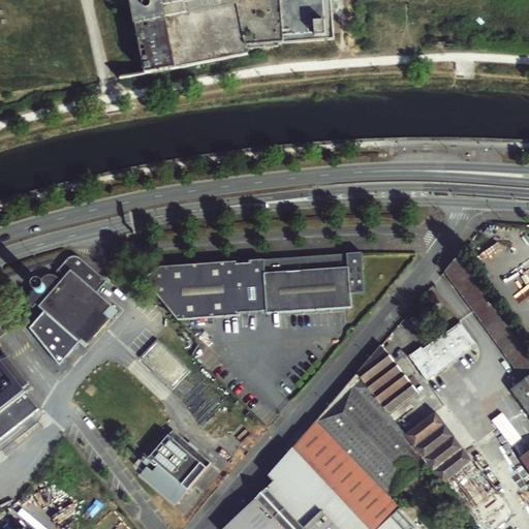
[(478,232),(471,241),(480,249),(488,241),(478,232)]
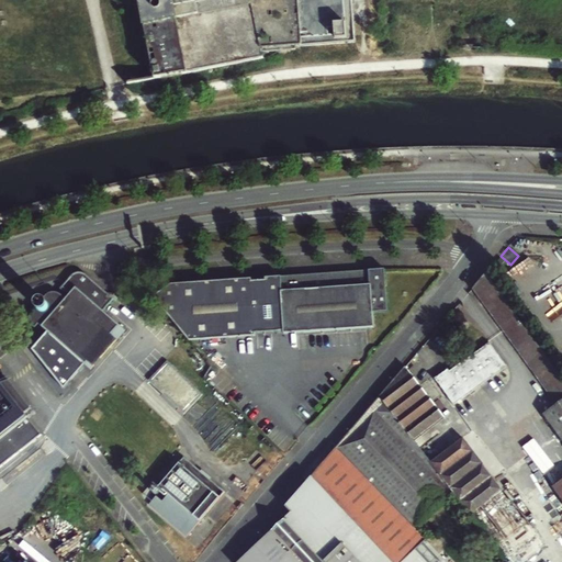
[(494,265),(497,268),(502,262),(503,262),(504,260),(501,258),(494,265)]
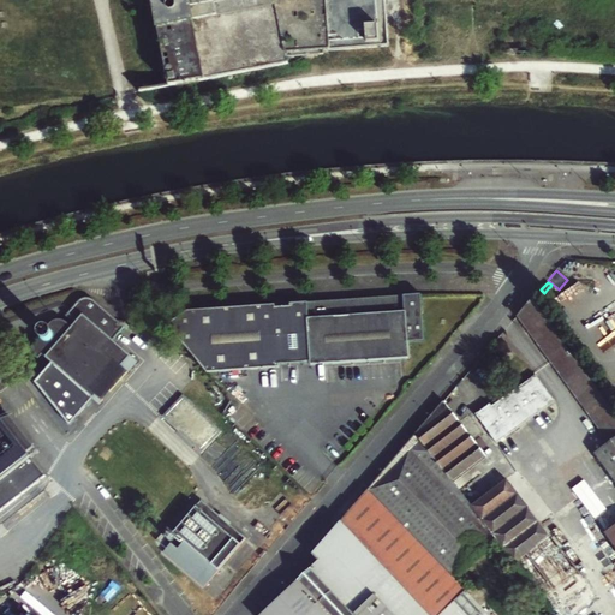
[(168,326),(208,372),(281,368),(280,365),(311,363),(311,366),(410,359),(410,344),(425,342),(423,296),(291,304),(292,308),(276,308),(276,305),(198,310),(168,326)]
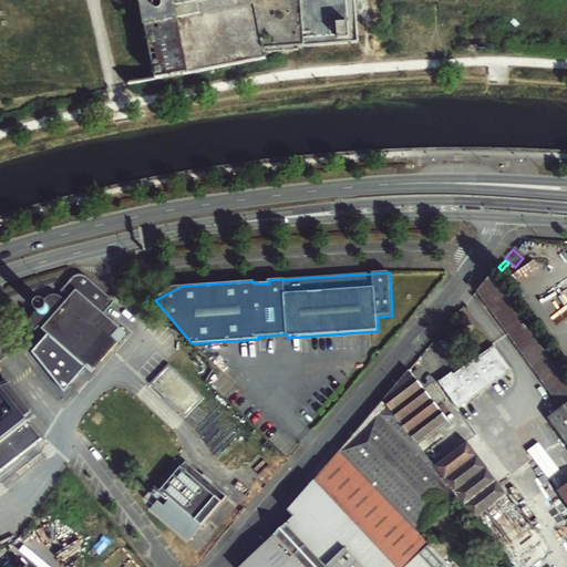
[(74,277),(72,278),(71,279),(60,291),(69,299),(65,301),(58,295),(54,294),(51,294),(48,295),(44,296),(31,312),(30,316),(29,319),(30,323),(32,326),(39,332),(42,328),(50,334),(88,369),(92,372),(94,370),(89,364),(113,337),(119,342),(126,333),(104,313),(114,301),(88,277),(83,276),(81,276),(79,276),(74,277)]
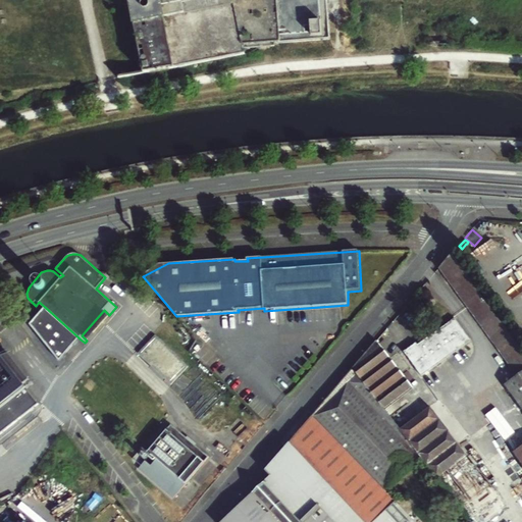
[(521,350),(452,254),(438,269),(518,376),(507,384),(521,405),(521,350)]
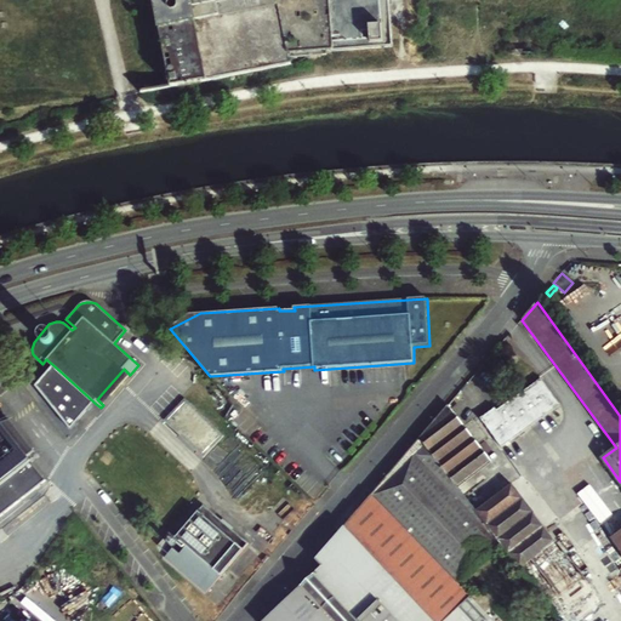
[(96,404),(55,366),(38,387),(73,431),(96,404)]
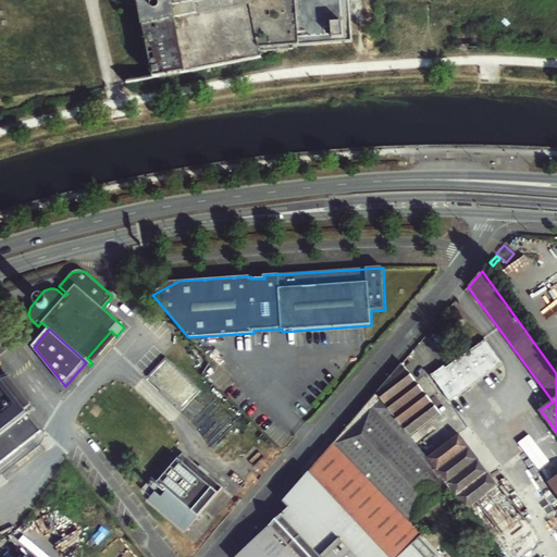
[(87,358),(93,363),(116,336),(111,331),(87,358)]
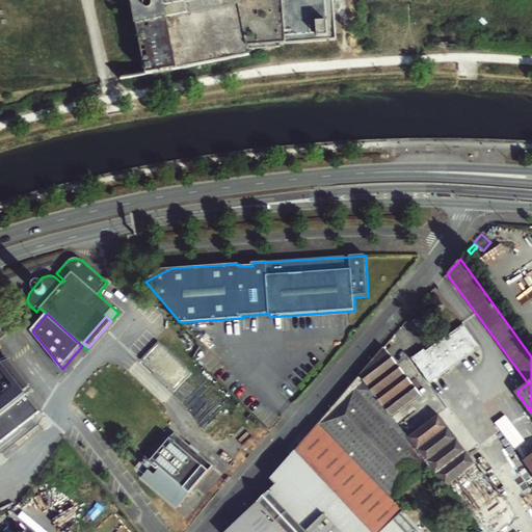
[(464,322),(451,331),(469,355),(482,345),(464,322)]
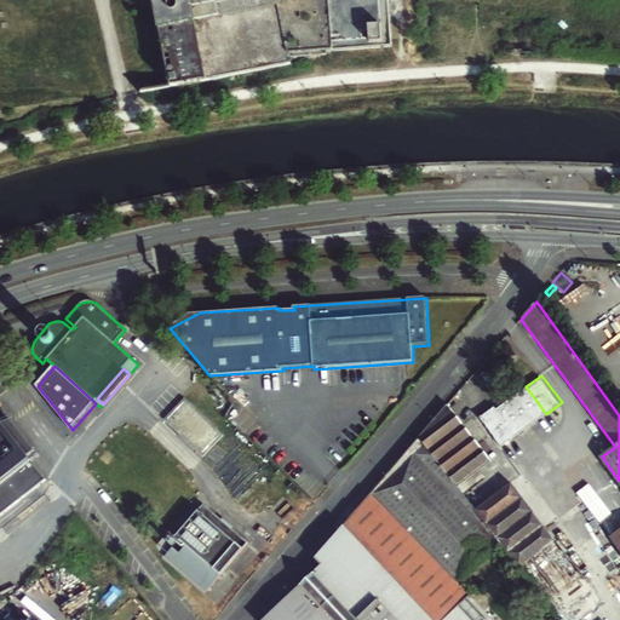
[(512,396),(521,407),(533,424),(546,414),(526,386),(512,396)]
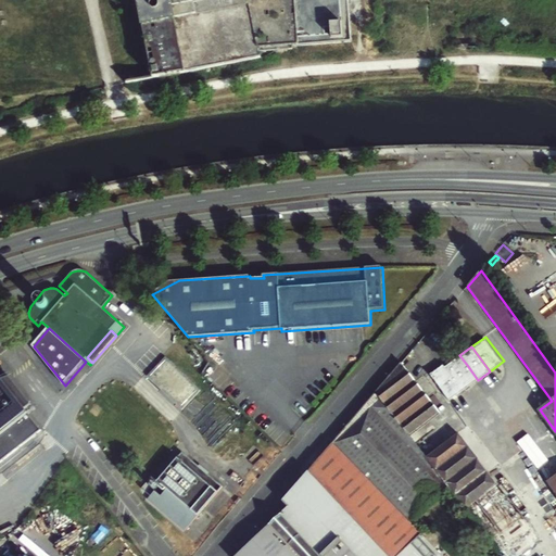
[(185,409),(203,389),(167,355),(149,376),(185,409)]
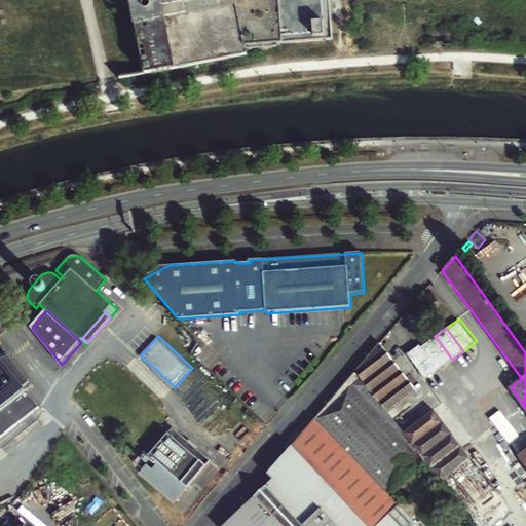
[(435,336),(424,344),(430,353),(442,345),(435,336)]
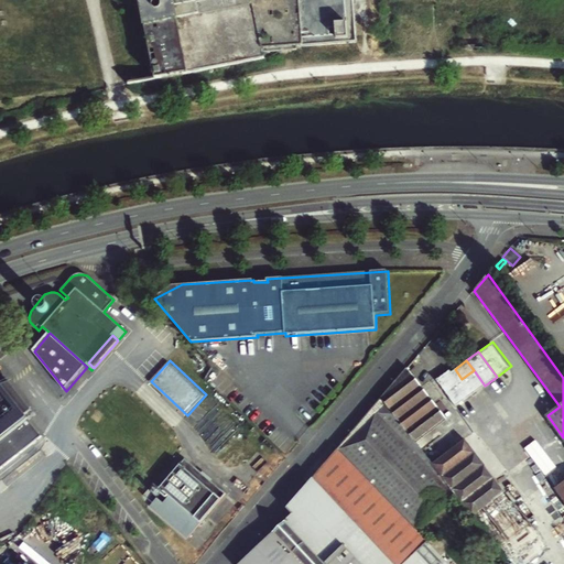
[(457,405),(485,386),(474,370),(462,379),(455,369),(453,370),(452,368),(437,379),(457,405)]
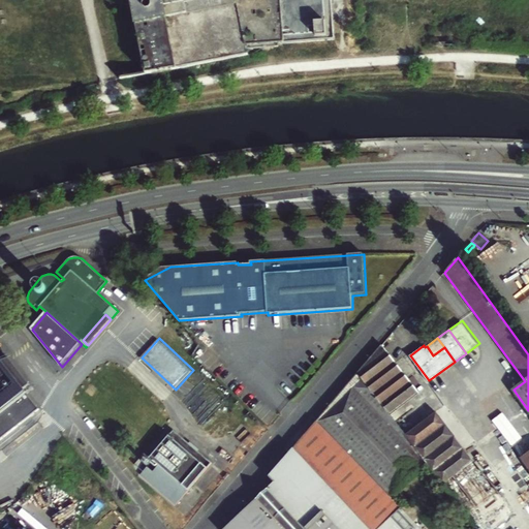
[(419,393),(377,350),(293,447),(372,528),(378,528),(402,508),(391,497),(426,462),(476,528),(490,528),(514,511),(436,411),(405,435),(391,414),(419,393)]
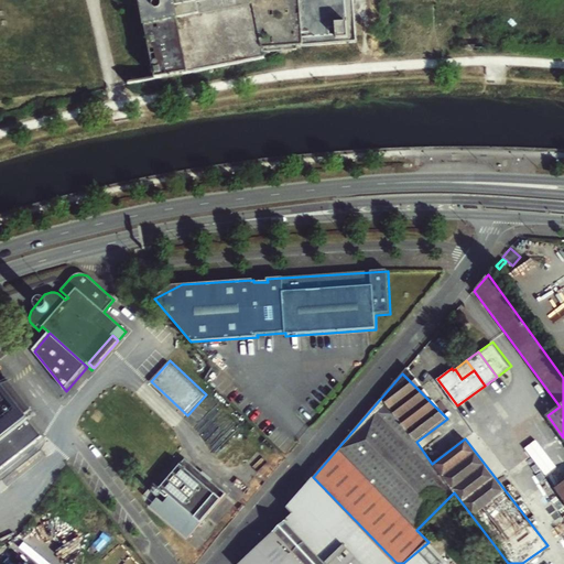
[(0,468),(41,436),(0,384),(0,468)]
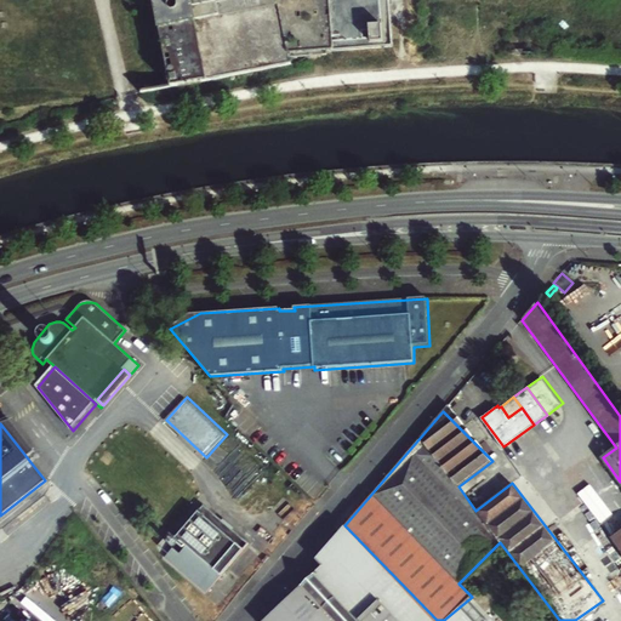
[(205,502),(177,535),(182,539),(188,545),(182,551),(176,545),(167,554),(209,590),(251,541),(205,502)]
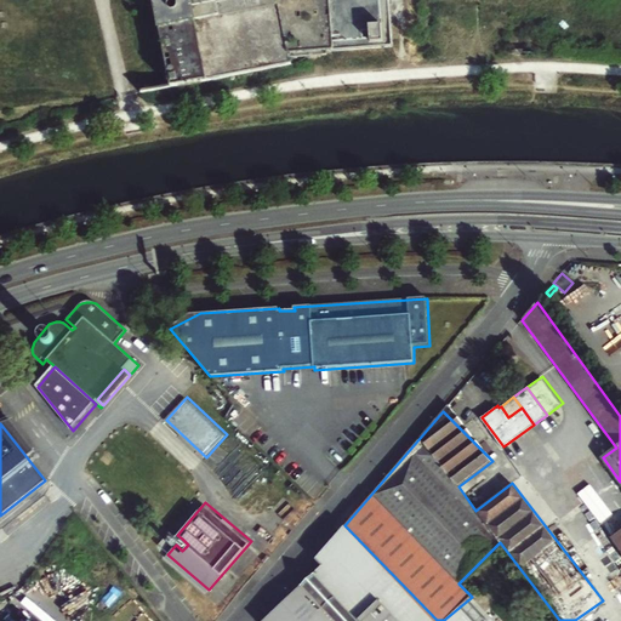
[(620,507),(605,519),(614,531),(610,534),(620,550),(620,507)]
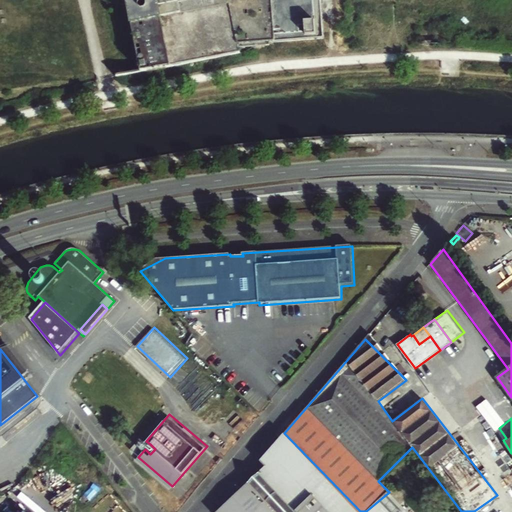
[(267,465),(217,511),(407,511),(389,492),(366,511),(360,511),(284,433),(262,460),(267,465)]
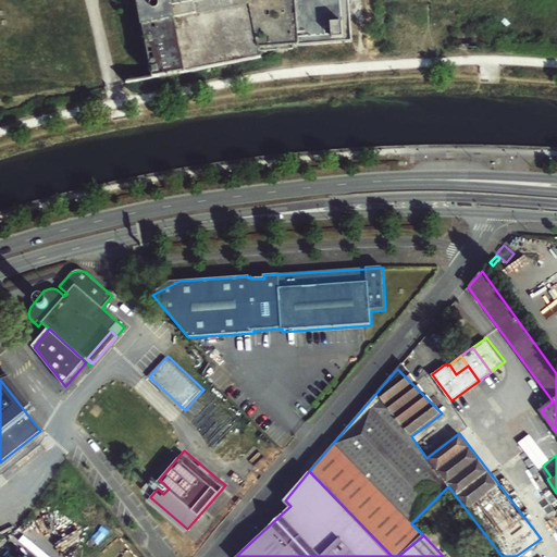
[(163,483),(158,489),(163,494),(169,489),(163,483)]
